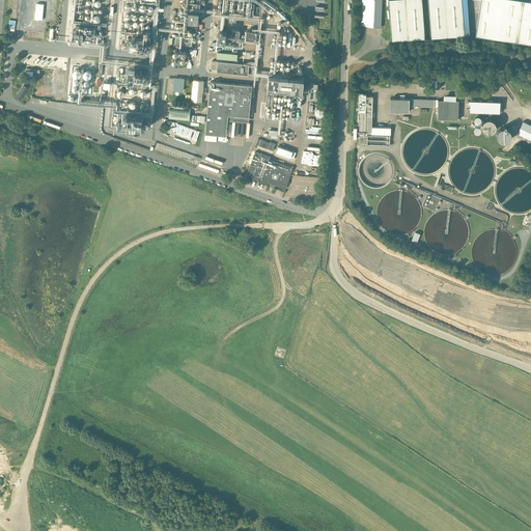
[(28,0),(27,18),(43,19),(44,3),(43,2),(43,0),(28,0)]
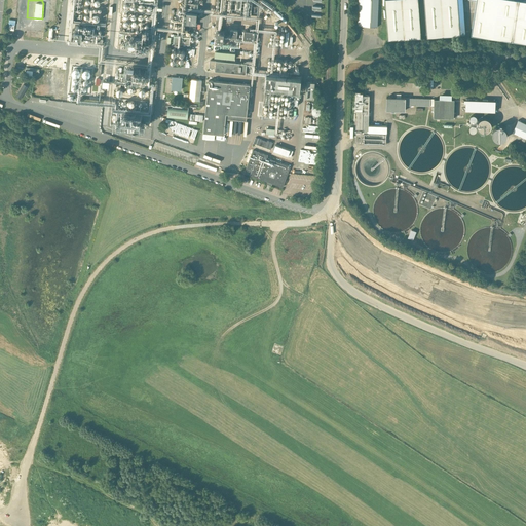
[(385,0),(389,42),(422,39),(419,0),(425,0),(428,39),(466,36),(463,0),(385,0)]
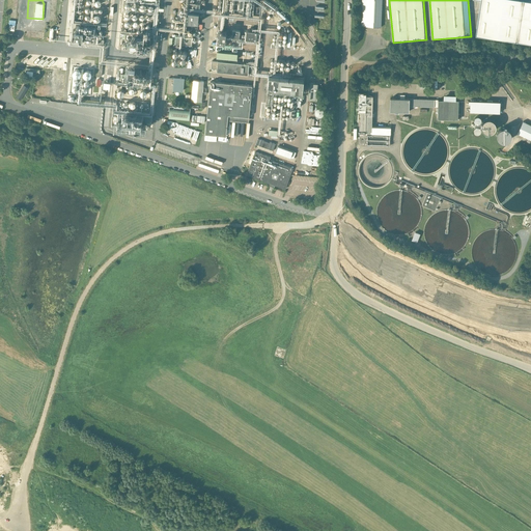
[(530,1),(522,0),(481,0),(477,36),(530,44),(530,1)]
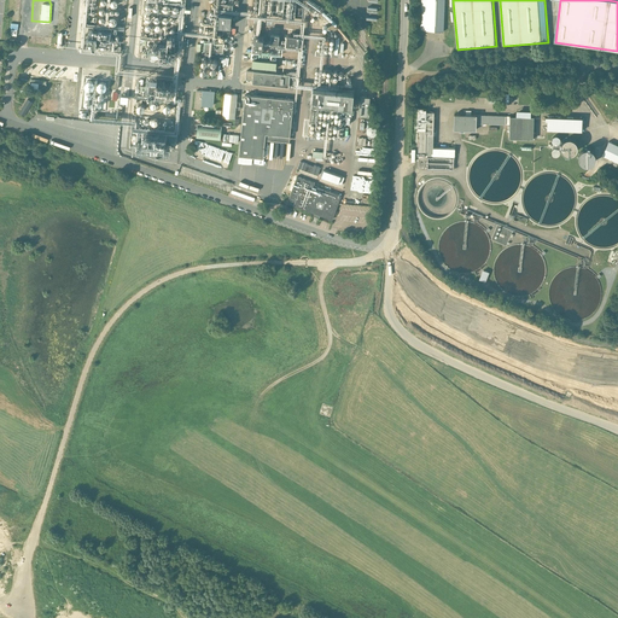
[(444,6),(421,6),(420,30),(443,31),(444,6)]
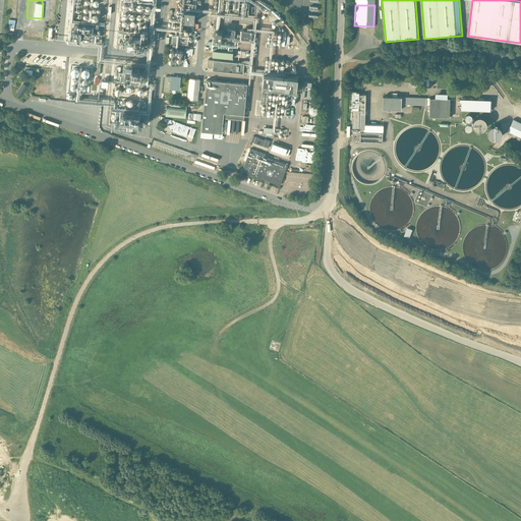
[(168,61),(184,62),(186,30),(193,31),(194,11),(180,10),(179,35),(172,35),(171,43),(175,43),(174,47),(172,47),(172,49),(168,49),(168,61)]
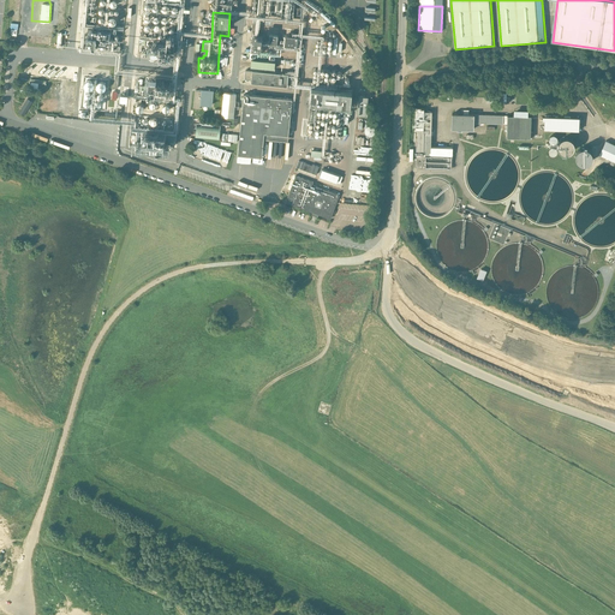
[(244,82),(287,85),(288,73),(294,73),(297,35),(284,35),(284,39),(278,39),(278,34),(268,34),(268,36),(251,35),(249,66),(274,67),(275,59),(278,59),(279,47),(288,48),(287,59),(284,59),(284,63),(287,63),(287,72),(245,70),(244,82)]
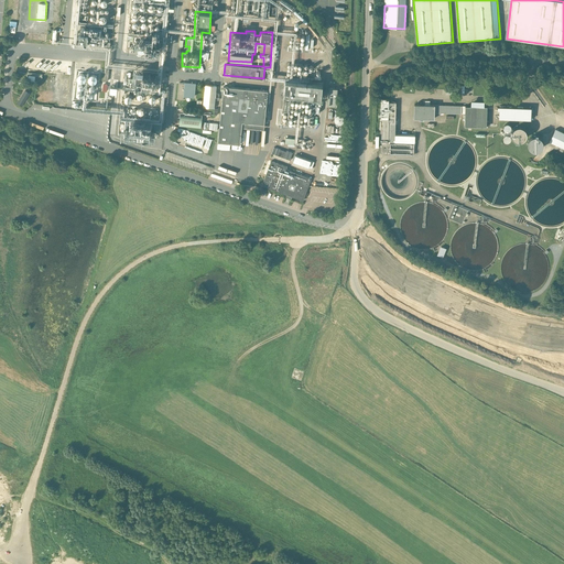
[(46,41),(47,34),(28,32),(26,39),(46,41)]
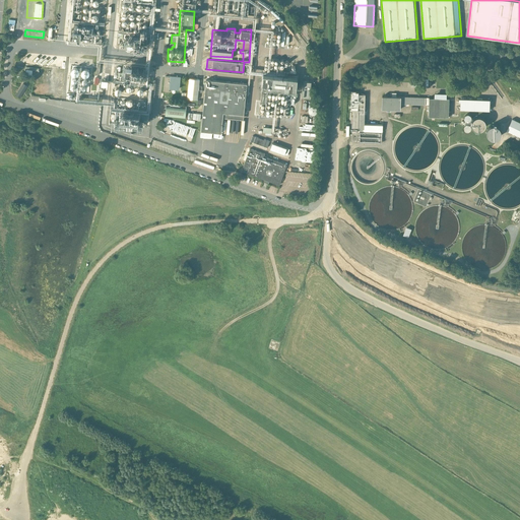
[(129,47),(130,43),(129,43),(130,35),(124,34),(122,45),(129,47)]
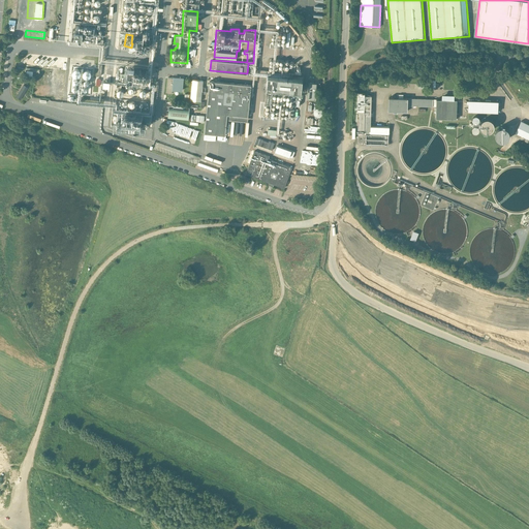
[(270,90),(301,93),(302,78),(291,76),(291,72),(302,73),(302,66),(294,65),(294,61),(272,59),(272,63),(270,63),(269,68),(271,68),(271,74),(265,74),(263,89),(266,89),(266,95),(270,95),(270,90)]
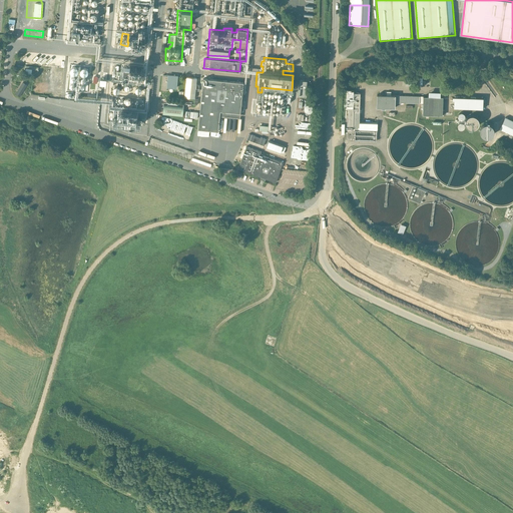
[(69,63),(67,98),(108,100),(107,113),(105,118),(107,121),(140,123),(145,109),(141,100),(132,104),(131,104),(127,96),(114,95),(112,99),(106,96),(104,93),(99,93),(97,88),(95,88),(95,86),(94,84),(94,91),(91,92),(87,92),(87,86),(86,84),(86,80),(88,79),(87,77),(88,74),(89,64),(69,63)]
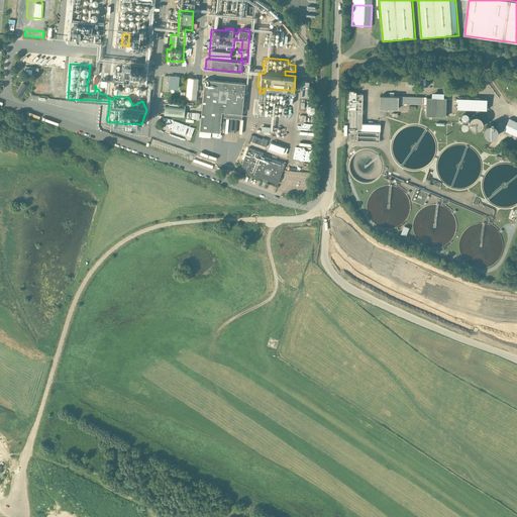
[(170,76),(169,88),(179,88),(180,76),(170,76)]
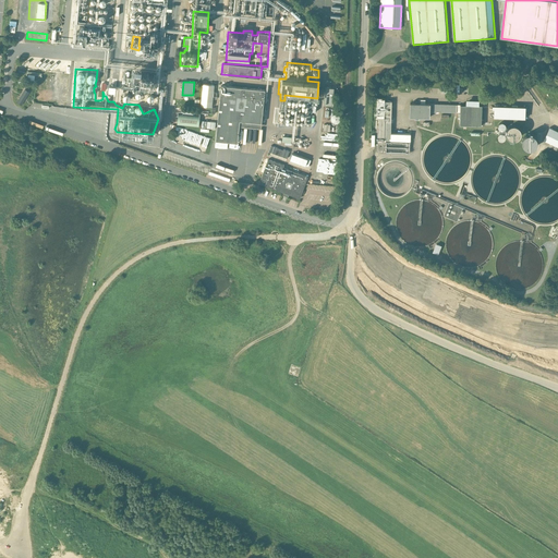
[(201,106),(213,107),(215,85),(203,84),(201,106)]
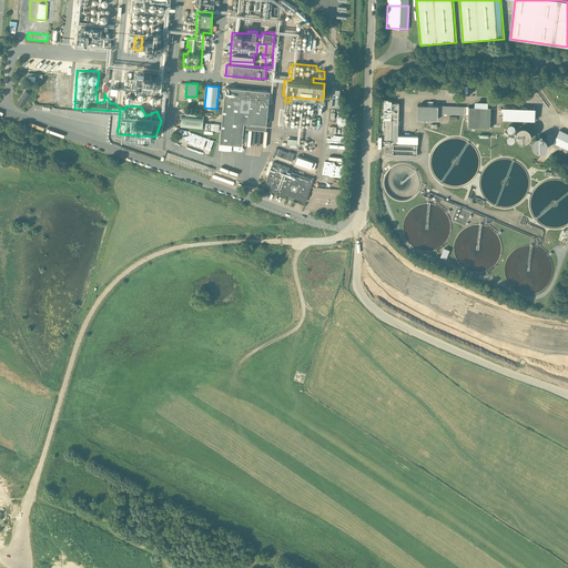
[(270,91),(225,87),(220,142),(242,144),(244,128),(265,130),(270,91)]
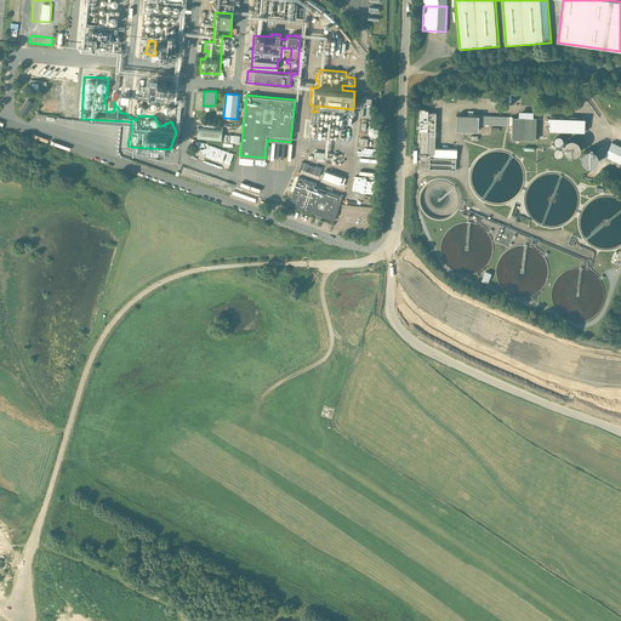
[(371,96),(362,96),(360,115),(371,115),(371,96)]
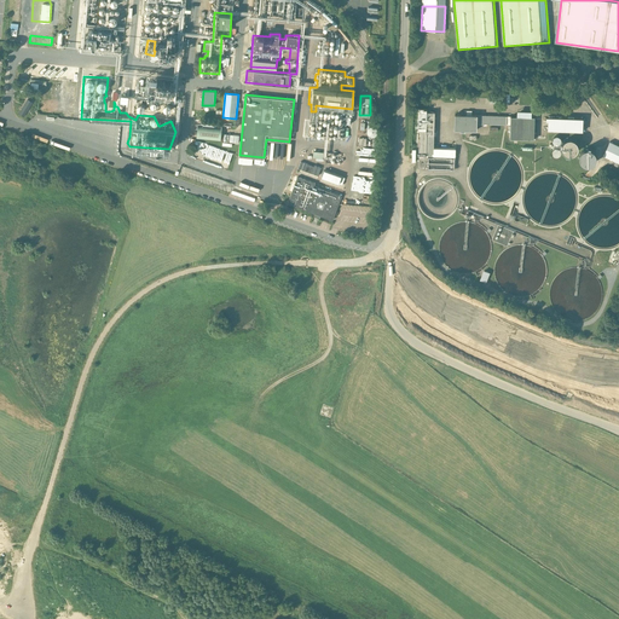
[(32,100),(27,98),(18,110),(23,114),(32,100)]
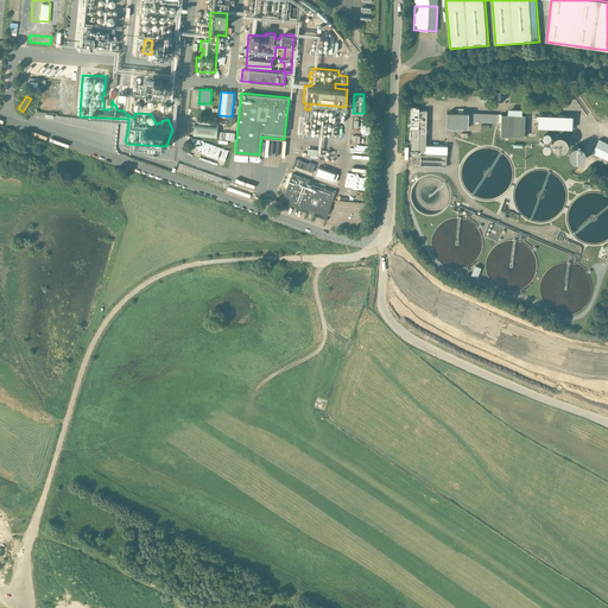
[(419,107),(411,107),(410,154),(447,156),(448,146),(426,146),(426,111),(419,111),(419,107)]
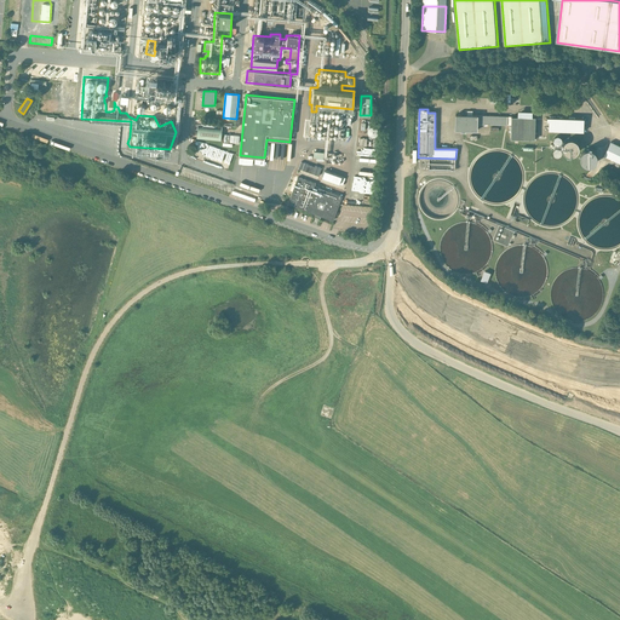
[(507,126),(507,116),(455,115),(455,131),(477,131),(477,125),(507,126)]
